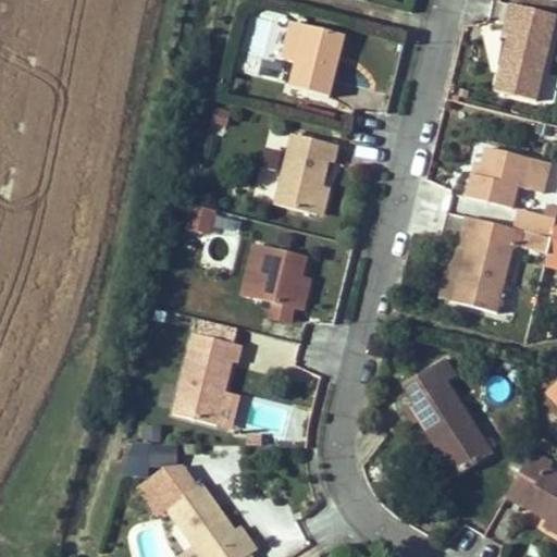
[(504,76),(497,75),(493,91),(536,102),(556,22),(556,16),(509,4),(500,39),(506,40),(499,66),(506,67),(504,76)]
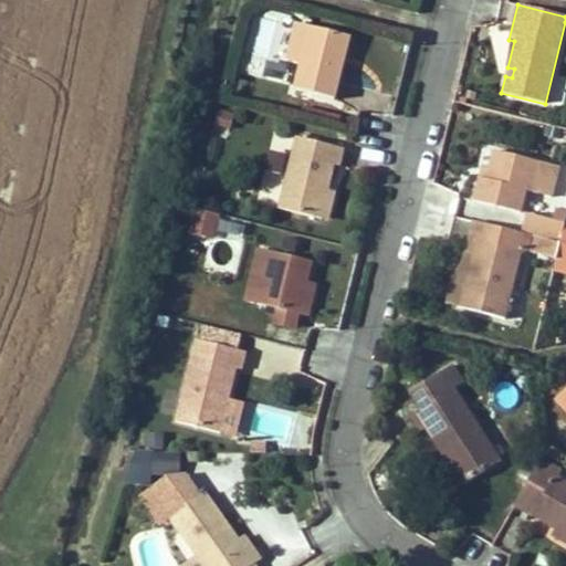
[(335,98),(350,38),(311,27),(294,90),(334,100),(335,98)]
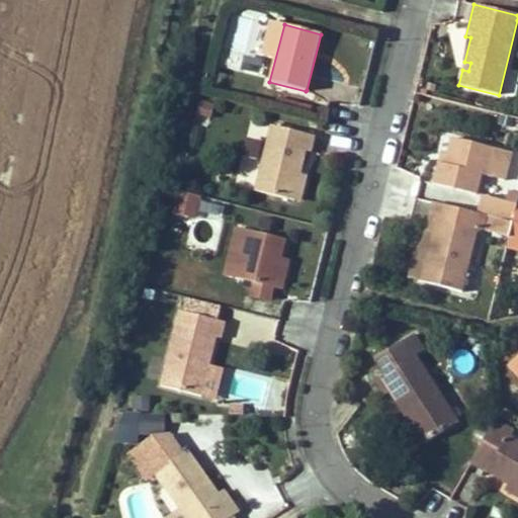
[(316,137),(271,125),(254,189),(294,200),(299,175),(306,152),(312,153),(316,137)]
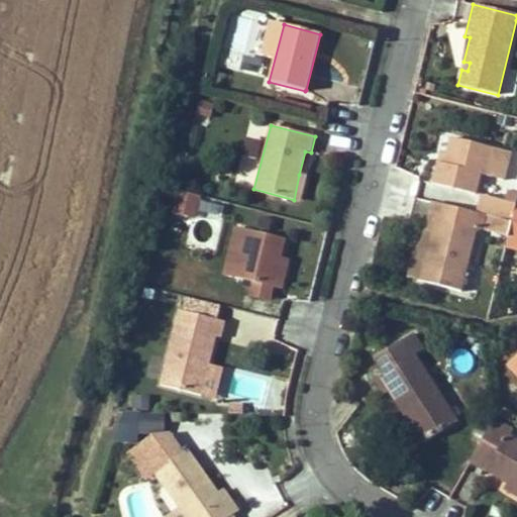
[(448,152),(445,166),(439,164),(434,184),(477,194),(482,175),(488,177),(495,148),(451,138),(448,152)]
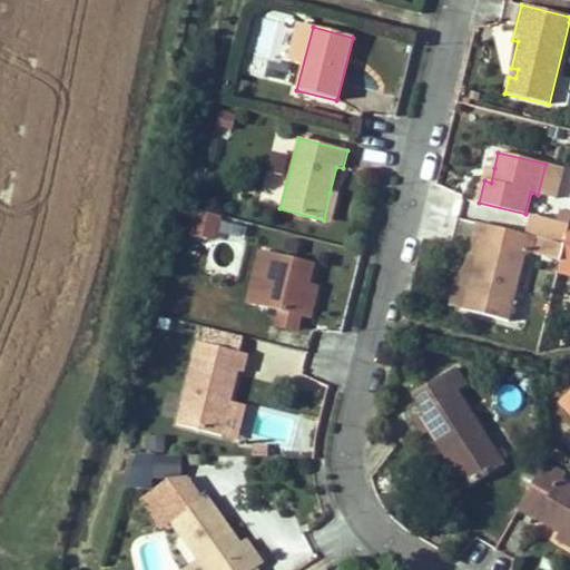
[(484,180),(491,183),(494,168),(487,166),(484,180)]
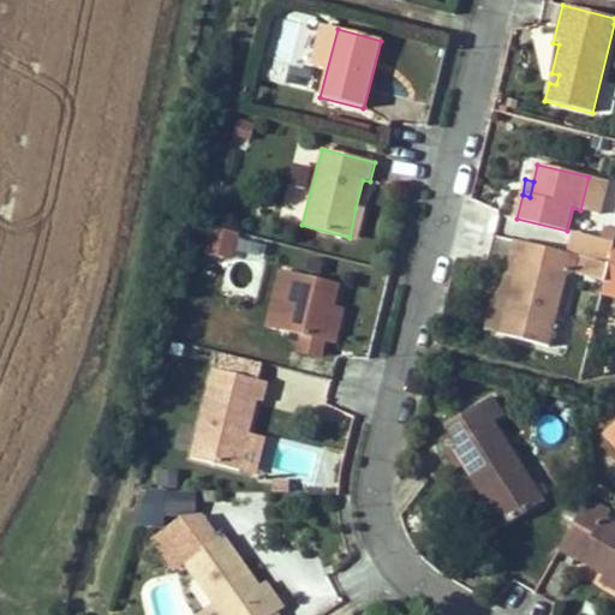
[(363,210),(356,208),(350,238),(356,239),(363,210)]
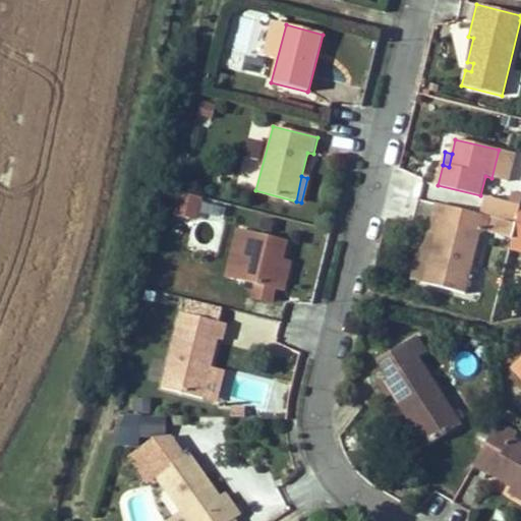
[(189,216),(191,208),(198,209),(200,196),(178,191),(175,213),(189,216)]
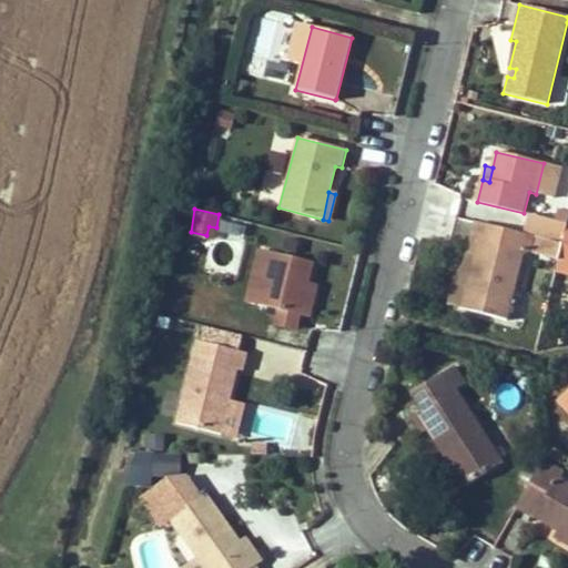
[(530,214),(526,235),(563,244),(566,232),(567,222),(567,211),(558,210),(556,220),(530,214)]
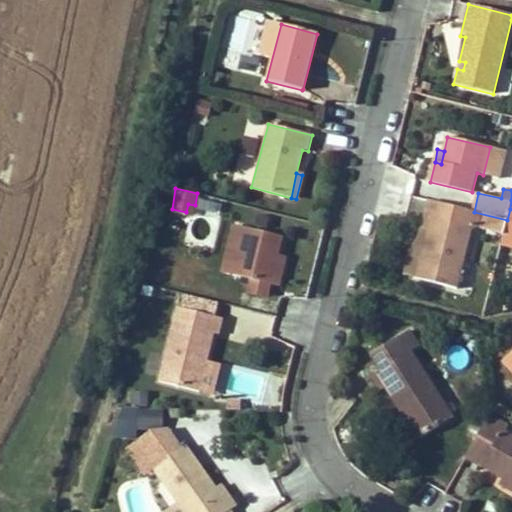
[(424,215),(430,217),(415,278),(457,289),(473,229),(503,237),(507,220),(474,212),(428,200),(424,215)]
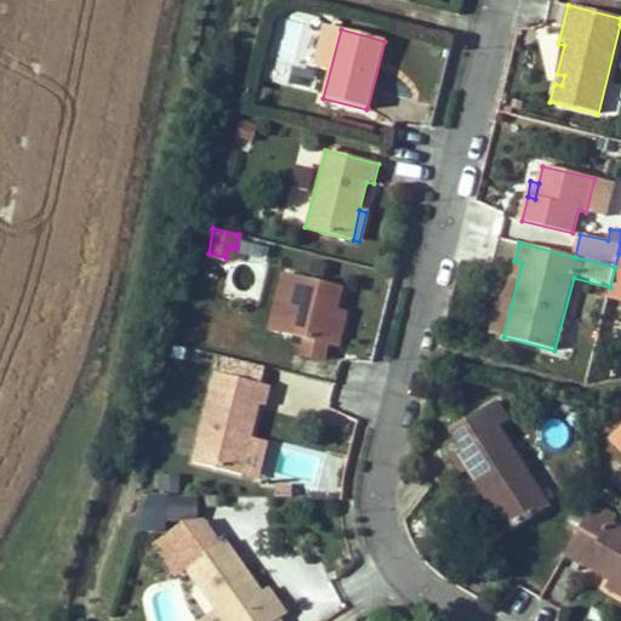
[(233,258),(237,249),(228,248),(226,257),(233,258)]
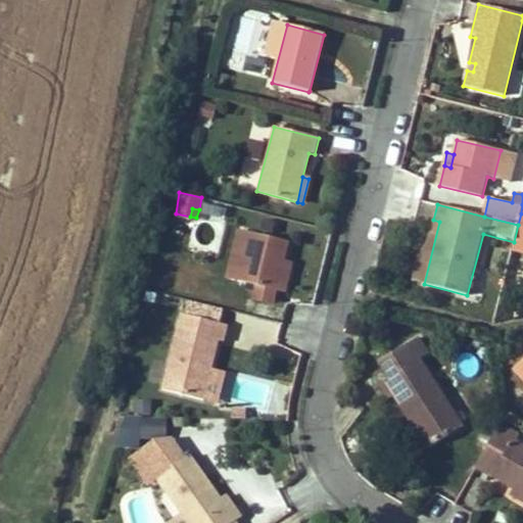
[(522,214),(521,214),(518,225),(514,242),(512,248),(522,251),(522,214)]
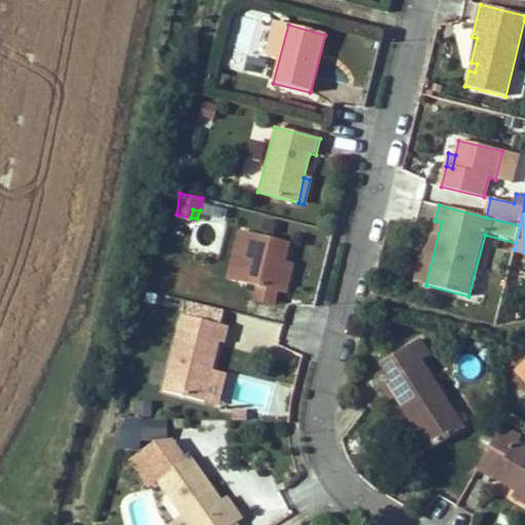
[(241,283),(253,234),(240,231),(229,280),(241,283)]
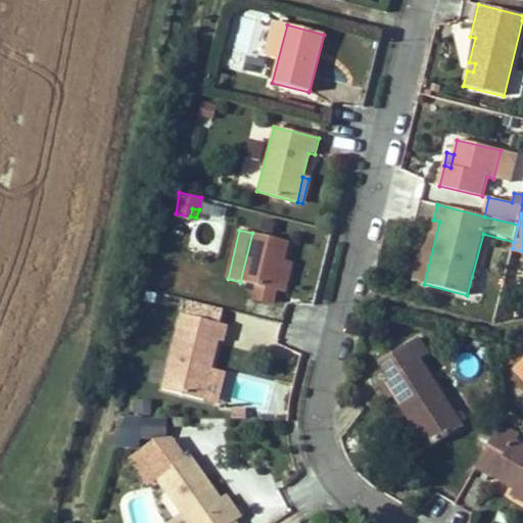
[(288,243),(252,233),(240,282),(256,286),(276,291),(283,263),(288,243)]
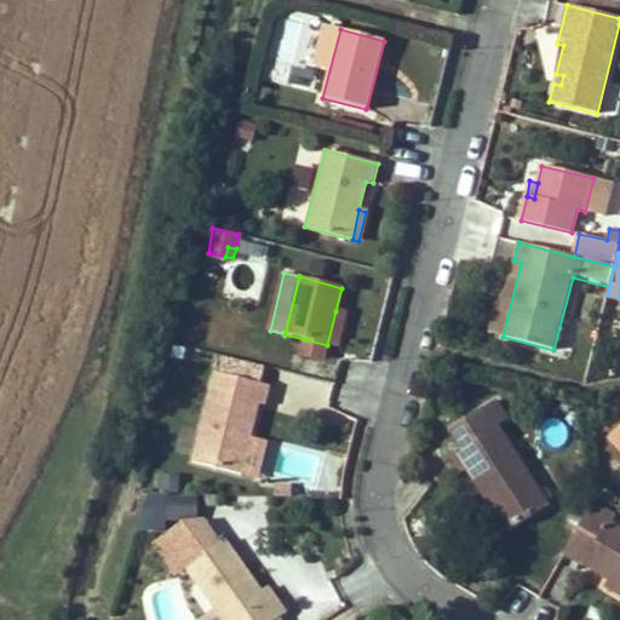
[(336,348),(344,314),(336,311),(327,345),(336,348)]
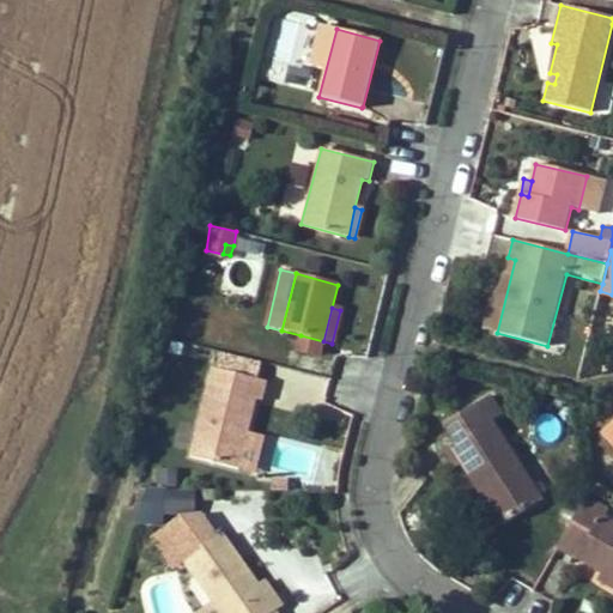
[(297,351),(320,357),(323,341),(301,335),(297,351)]
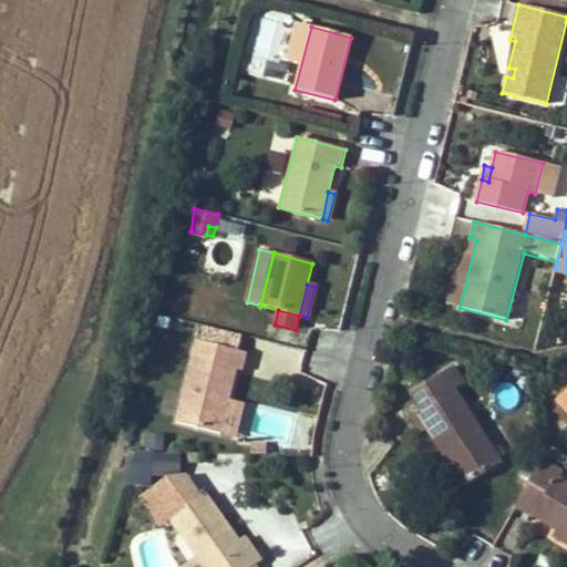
[(248,353),(196,340),(175,424),(222,435),(229,402),(238,370),(245,371),(248,353)]
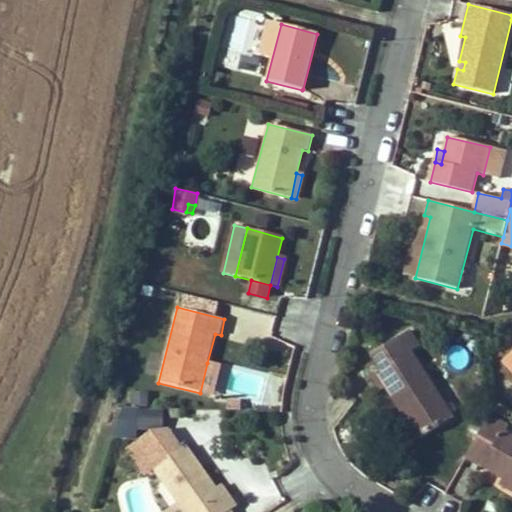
[(385,387),(400,412),(417,440),(453,419),(401,336),(366,358),(376,374),(371,378),(379,391),(385,387)]
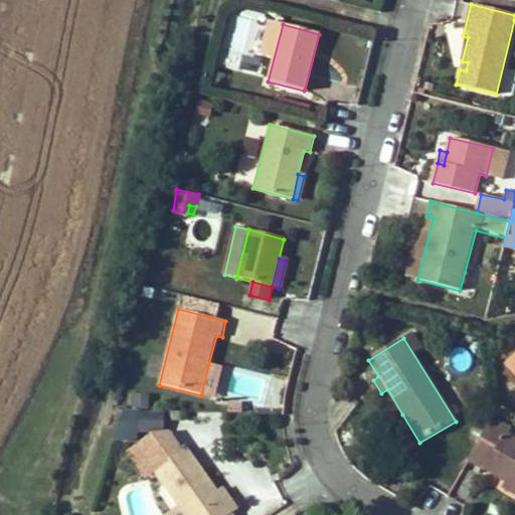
[(214,366),(208,365),(201,395),(206,397),(214,366)]
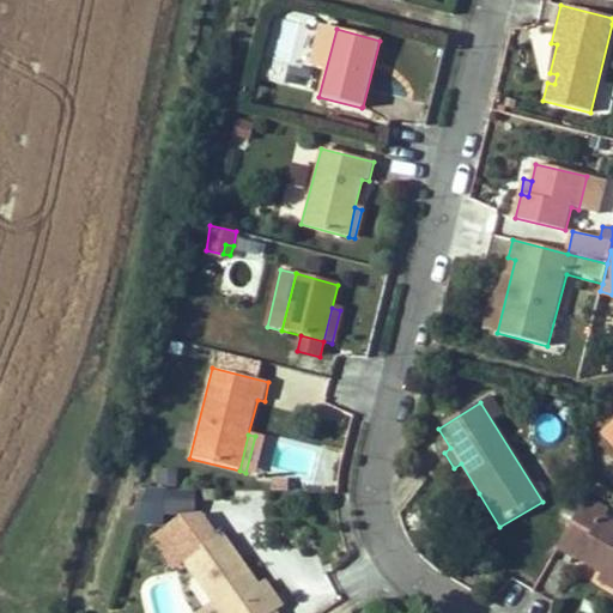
[(194,514),(194,491),(163,491),(163,514),(194,514)]
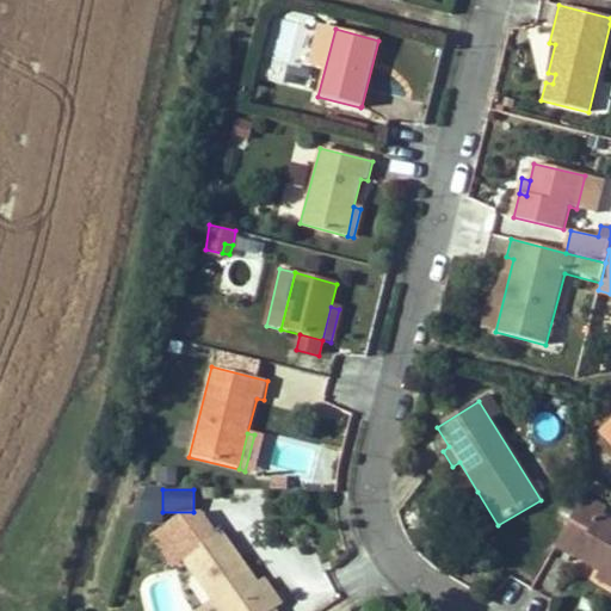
[(498,525),(477,492),(471,495),(492,528),(498,525)]
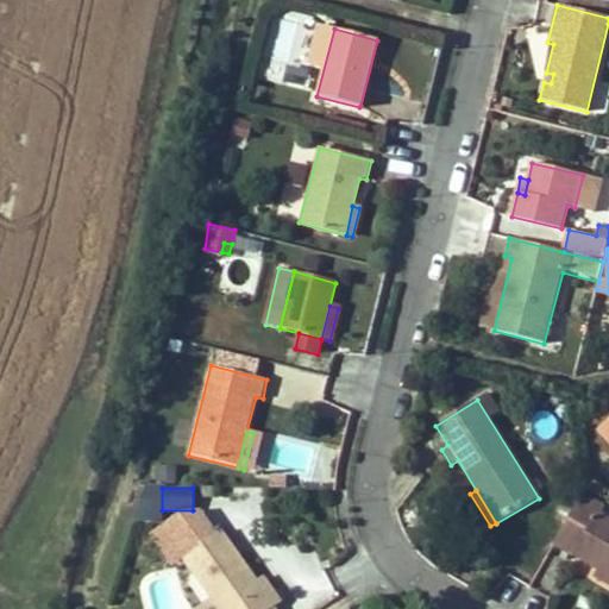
[(597,569),(608,575),(608,520),(597,514),(601,508),(581,496),(553,542),(597,569)]
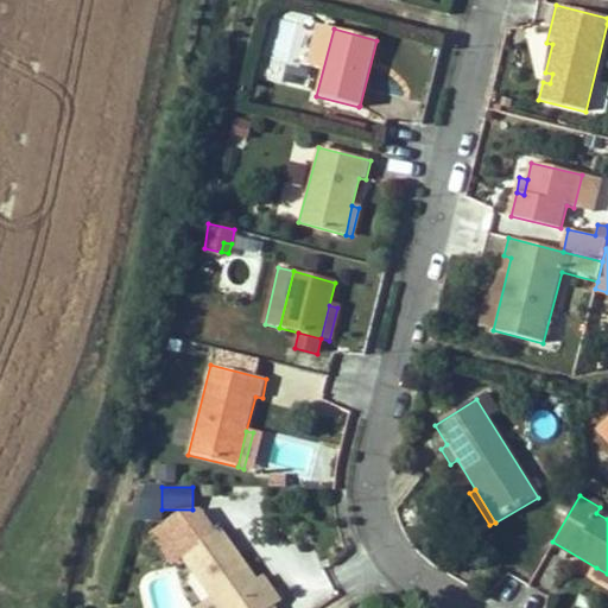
[(273,607),(276,607),(225,532),(185,559),(220,607),(273,607)]
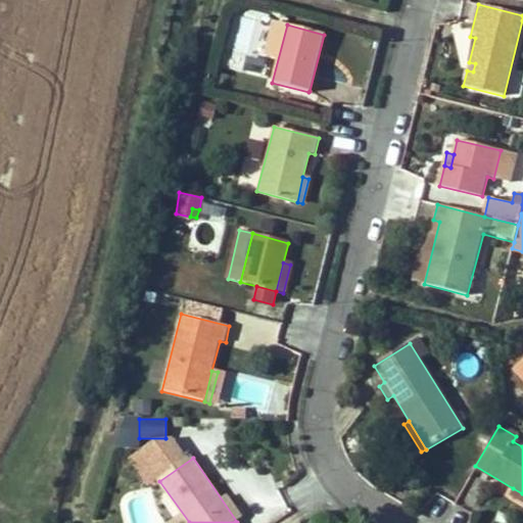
[(510,494),(522,502),(522,493),(513,488),(510,494)]
